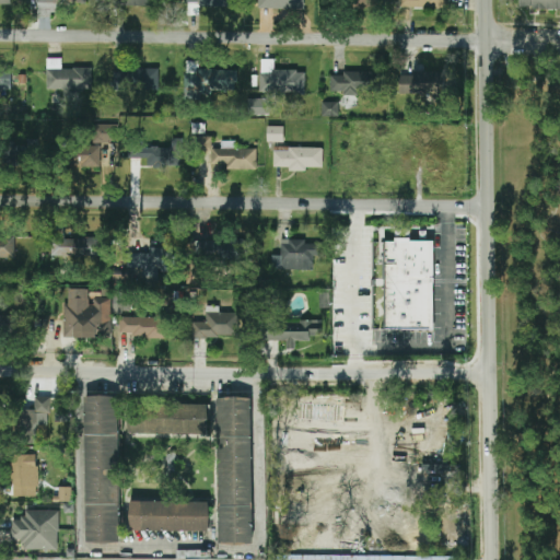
[(230,8),(230,0),(186,0),(186,15),(199,15),(199,7),(230,8)]
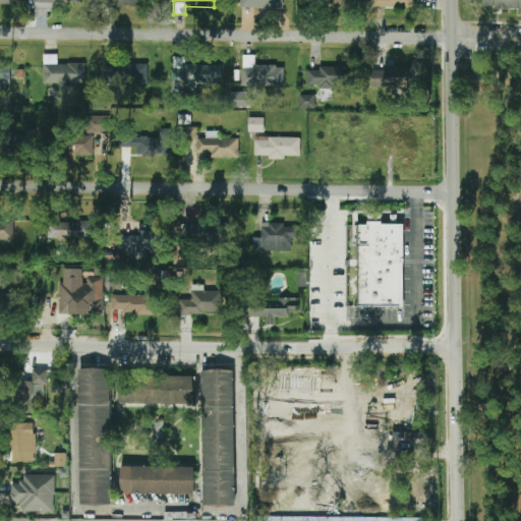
[(283,0),(239,0),(240,8),(283,9),(283,0)]
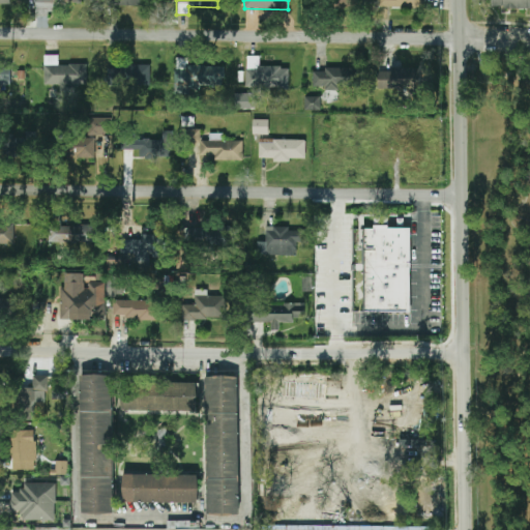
[(529,0),(492,0),(492,9),(529,9),(529,0)]
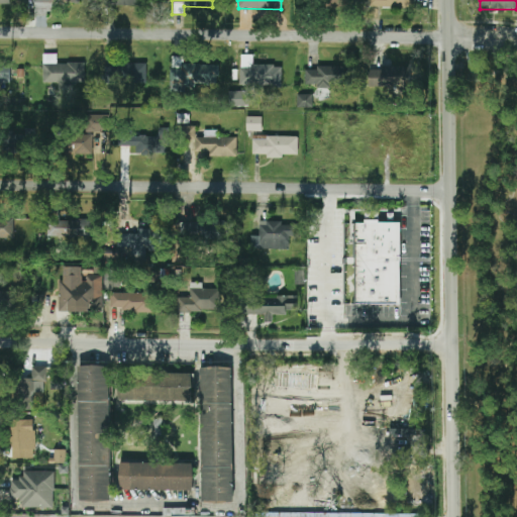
[(43,83),(85,82),(85,63),(57,64),(57,54),(42,55),(43,83)]
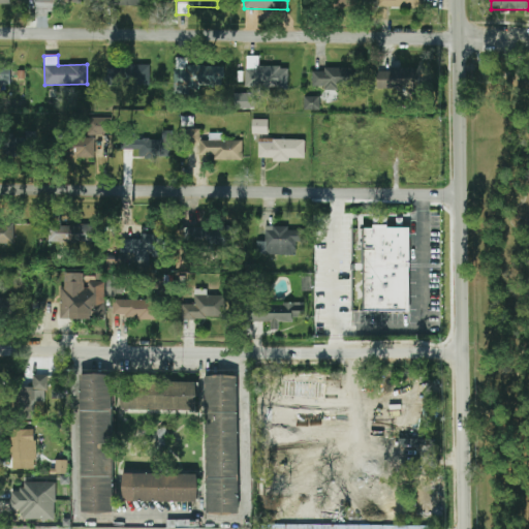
[(288,66),(258,66),(259,57),(246,56),(246,89),(288,90),(288,66)]
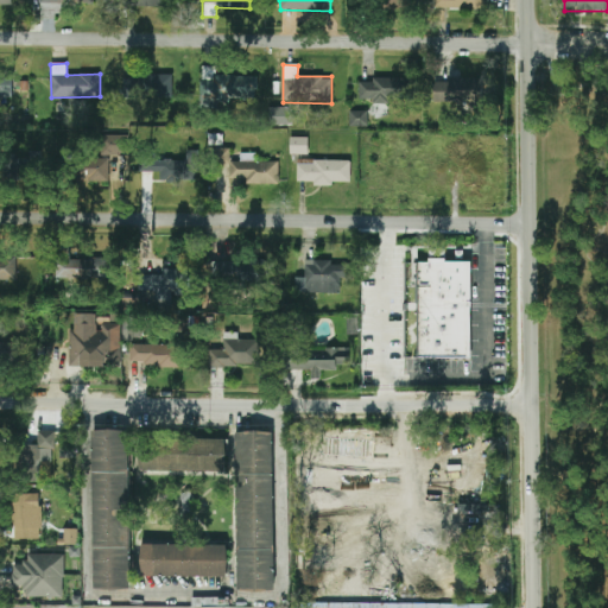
[(216,73),(216,67),(201,67),(201,107),(217,107),(217,100),(258,100),(258,73),(216,73)]
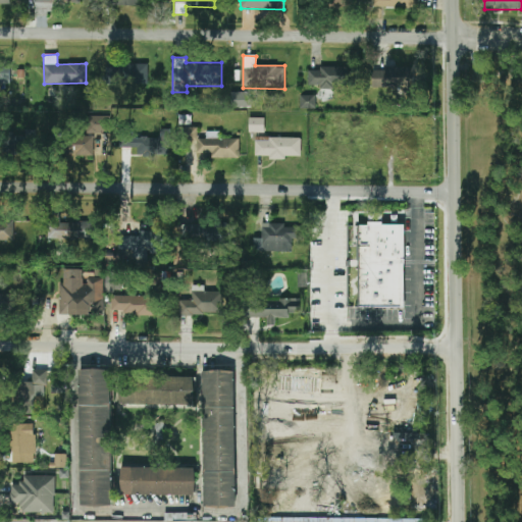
[(0,91),(10,92),(11,64),(0,63),(0,91)]
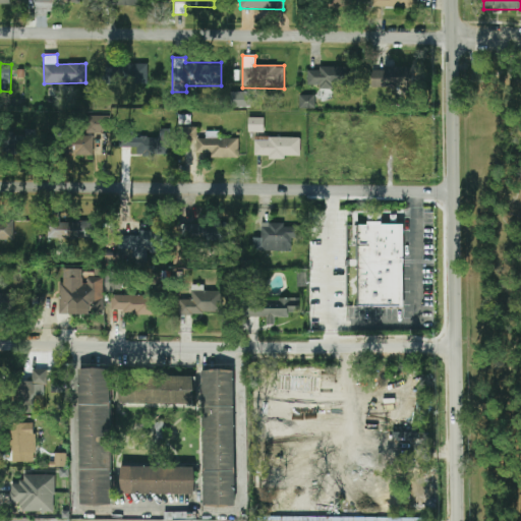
[(333,85),(354,85),(354,67),(319,66),(319,70),(308,70),(307,84),(320,85),(320,90),(333,90),(333,85)]
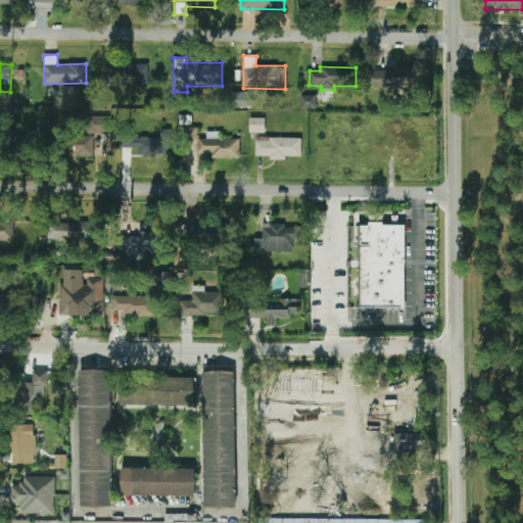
[(373,87),(414,88),(414,68),(374,67),(373,87)]
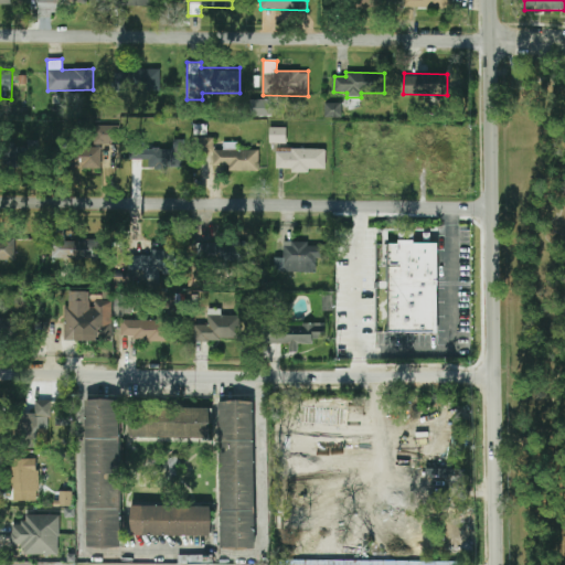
[(273,99),(251,99),(252,117),(273,116),(273,99)]
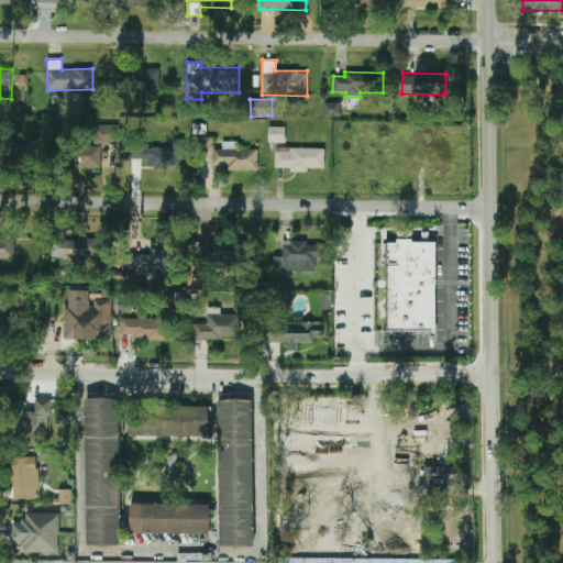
[(341,102),(324,102),(323,117),(340,118),(341,102)]
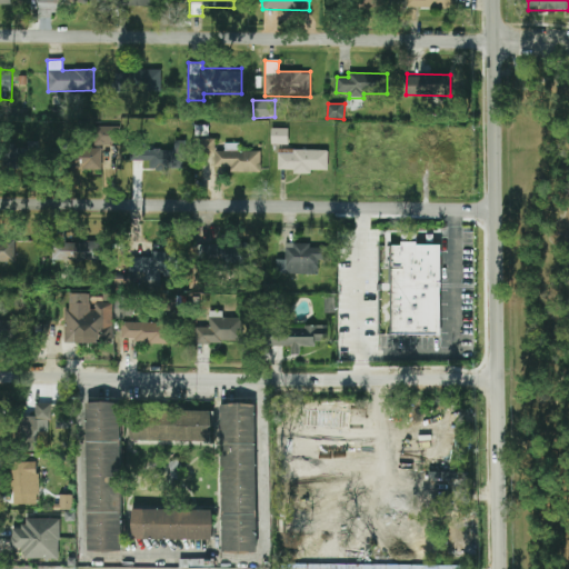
[(120,145),(120,126),(98,127),(98,146),(120,145)]
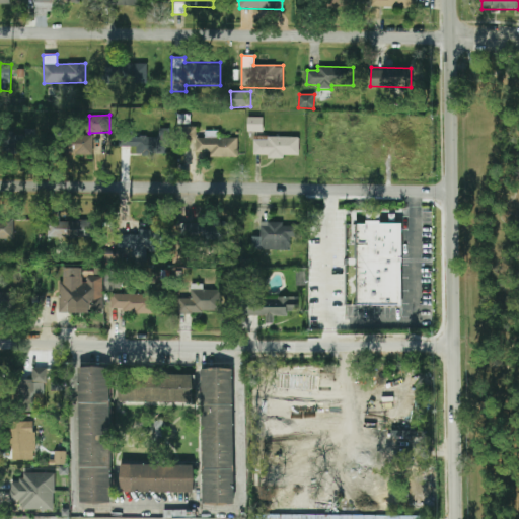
[(247,131),(263,132),(264,118),(247,117),(247,131)]
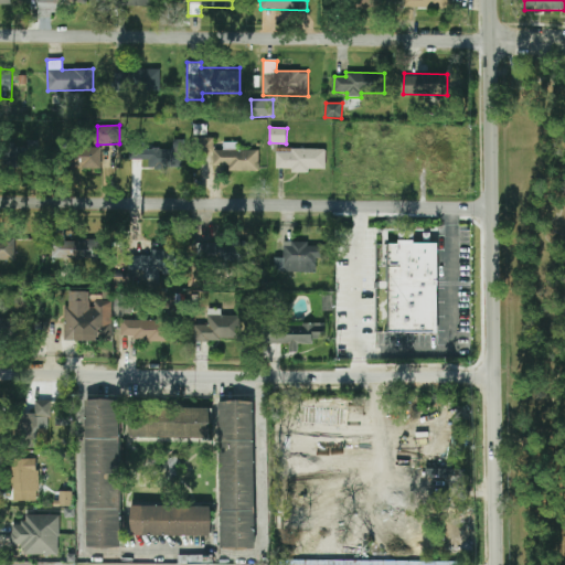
[(130,160),(148,160),(148,168),(182,169),(183,140),(173,139),(173,148),(130,147),(130,160)]
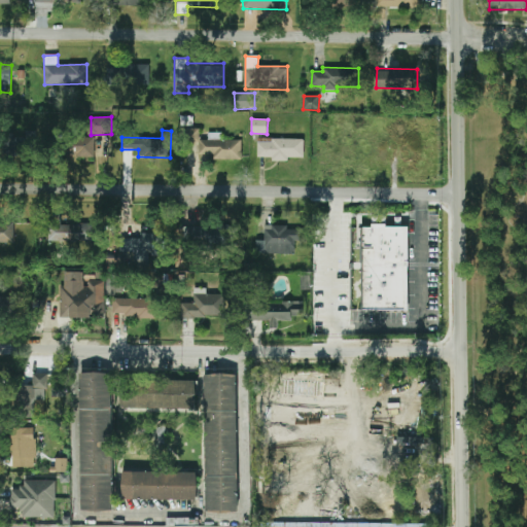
[(241,160),(241,140),(221,140),(221,133),(208,133),(208,140),(199,140),(199,155),(214,155),(214,160),(241,160)]
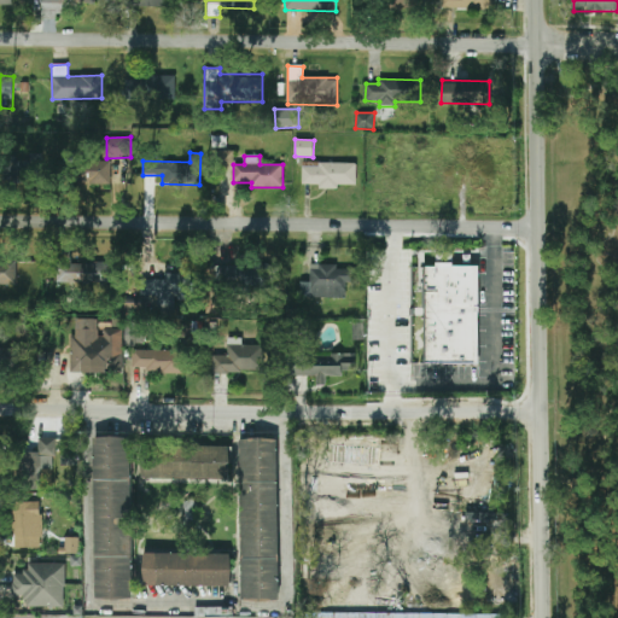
[(7,185),(44,180),(40,158),(5,163),(7,185)]
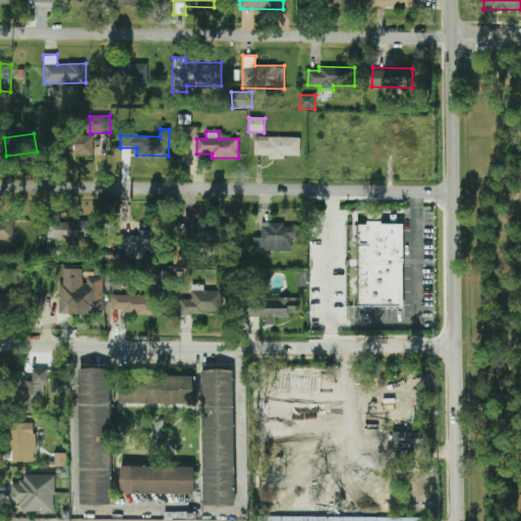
[(94,135),(70,134),(70,156),(94,156),(94,135)]
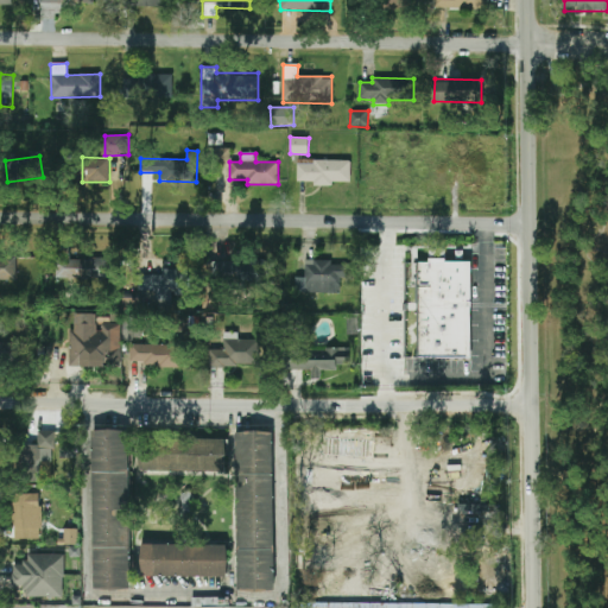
[(297,164),(297,183),(334,184),(334,182),(350,182),(352,160),(312,160),(312,164),(297,164)]
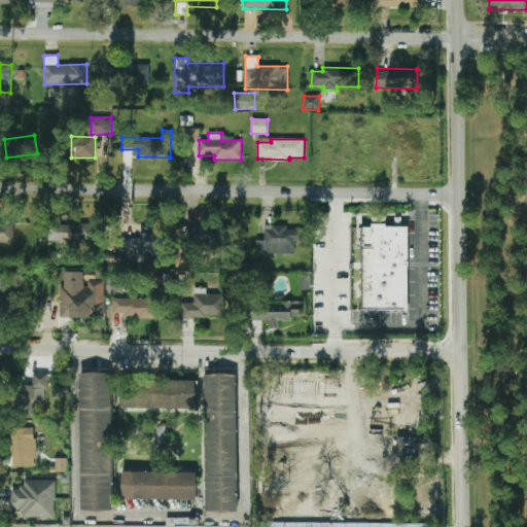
[(14,223),(0,222),(0,243),(13,243),(14,223)]
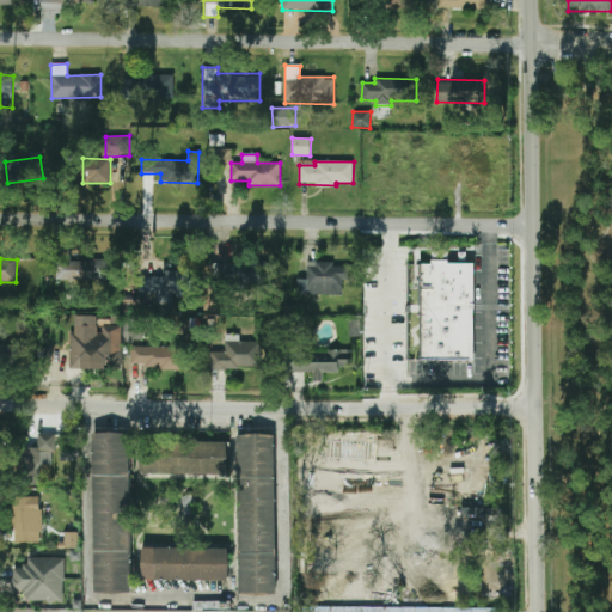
[(189,258),(177,258),(177,270),(164,270),(164,276),(140,276),(140,293),(154,293),(154,310),(172,310),(173,294),(189,294),(189,258)]
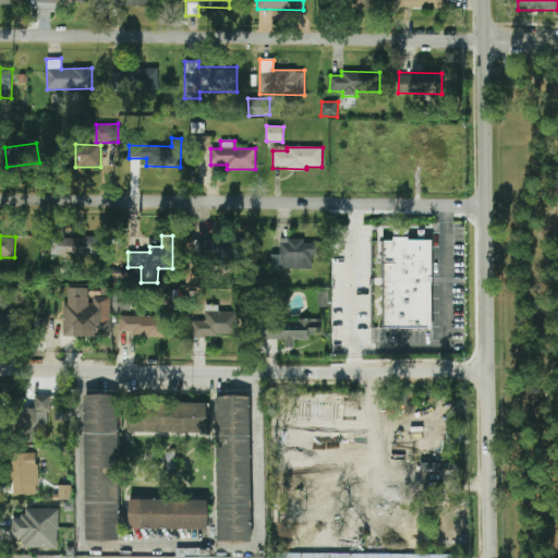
[(55,255),(101,256),(101,238),(56,237),(55,255)]
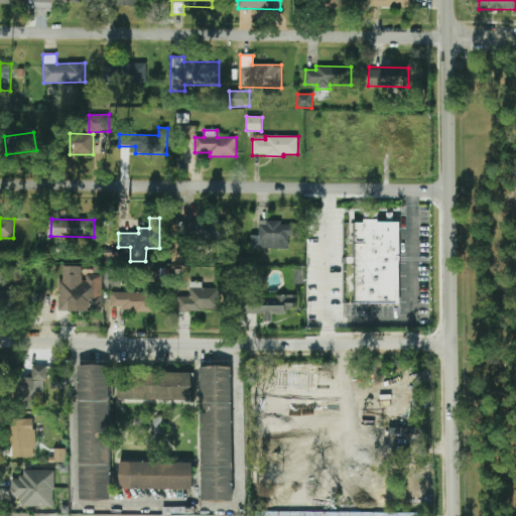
[(228,239),(228,220),(203,220),(175,220),(175,239),(228,239)]
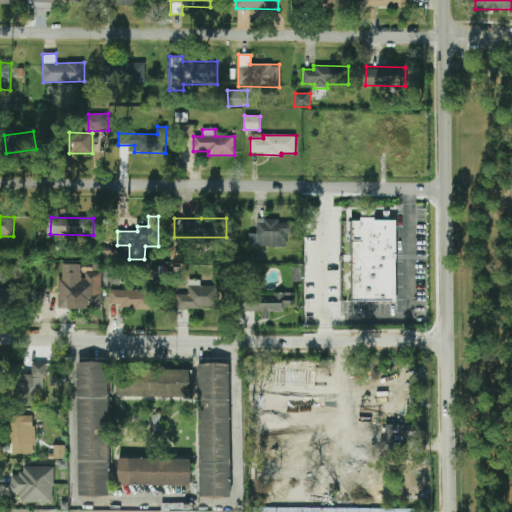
[(352,221),(361,221),(361,218),(374,218),(375,220),(396,220),(396,302),(352,301),(352,221)]
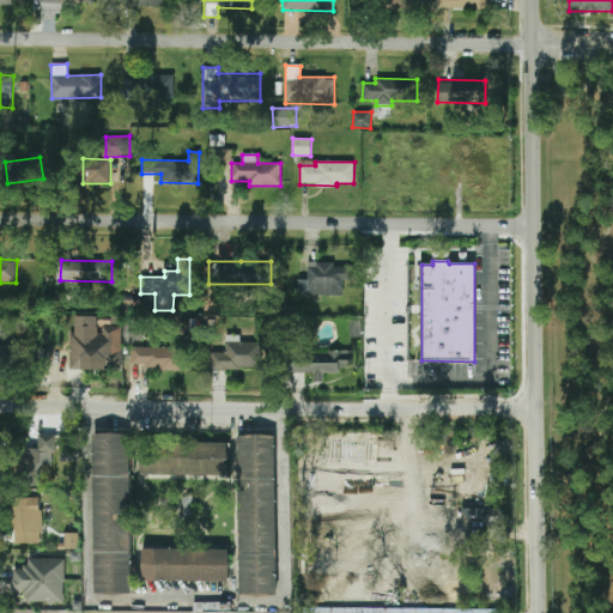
[(335,262),(308,262),(308,279),(298,280),(298,296),(344,295),(343,280),(352,280),(352,267),(335,267),(335,262)]
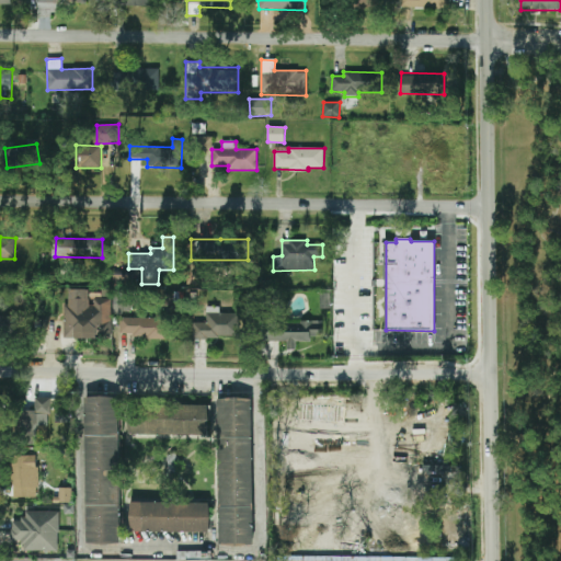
[(112,275),(112,286),(133,286),(133,275),(112,275)]
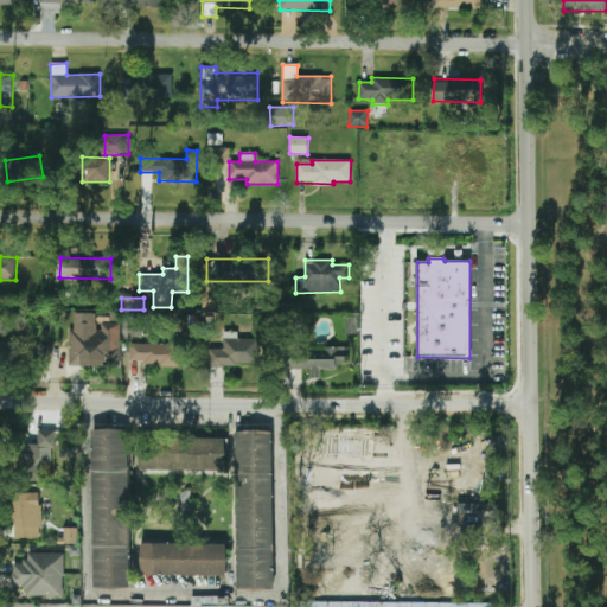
[(121,324),(98,324),(97,313),(74,313),(74,330),(70,330),(70,366),(104,366),(104,350),(121,350),(121,324)]
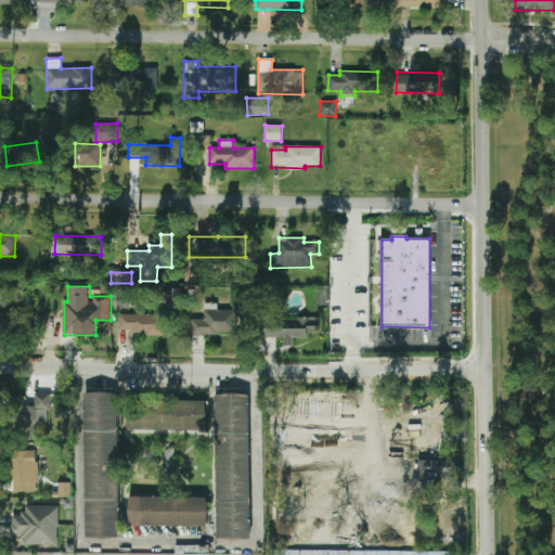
[(112,311),(124,311),(125,288),(113,288),(112,311)]
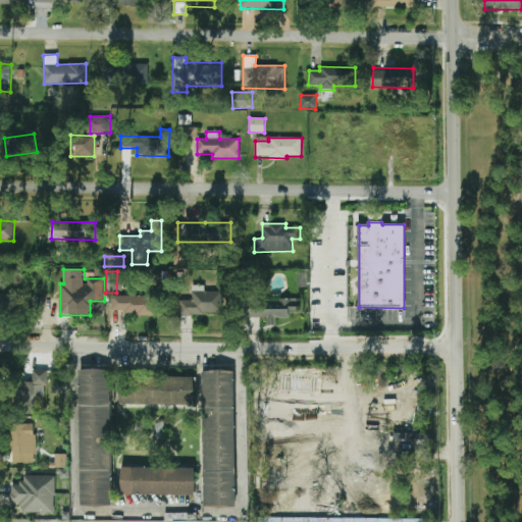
[(204,292),(204,285),(192,285),(192,300),(179,301),(179,315),(222,314),(222,292),(204,292)]
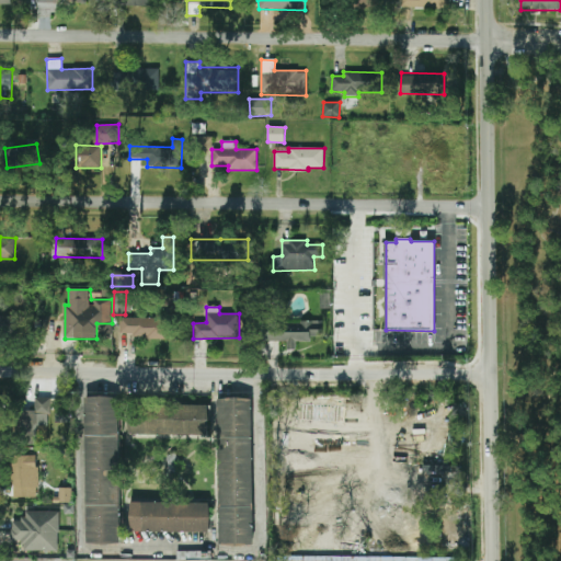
[(121,338),(168,336),(167,313),(157,313),(157,318),(119,318),(121,338)]
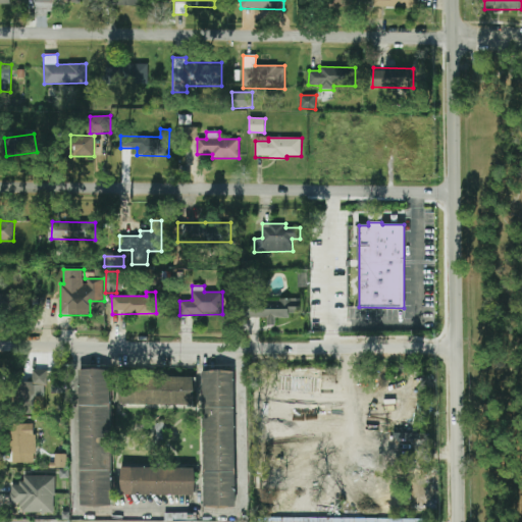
[(0,295),(0,312),(17,313),(17,296),(0,295)]
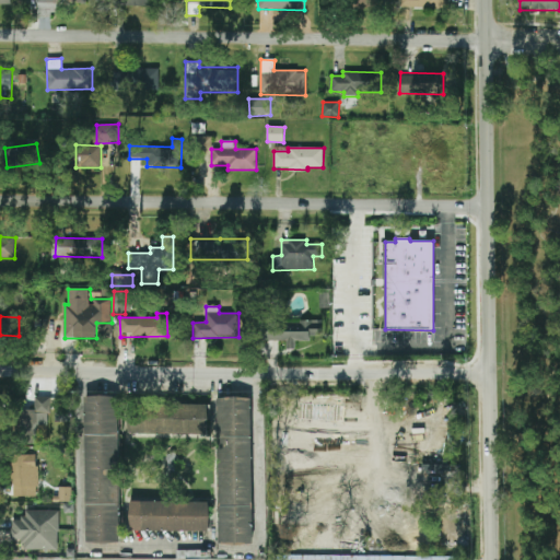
[(323,321),(278,321),(277,339),(322,339),(323,321)]
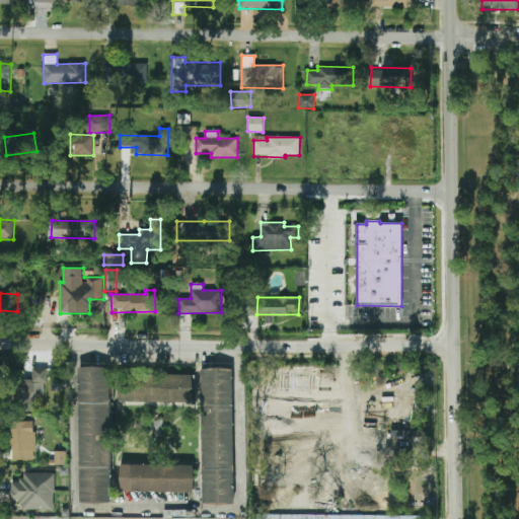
[(78,367),(108,367),(112,502),(79,502),(78,367)]
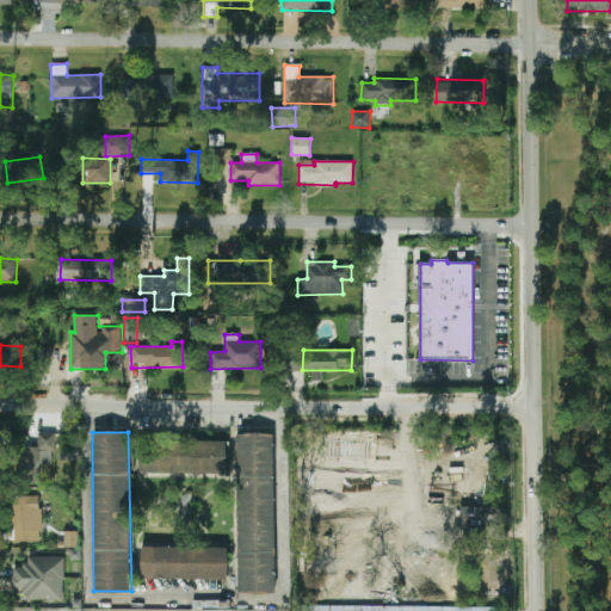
[(53,433),(38,433),(38,448),(23,448),(23,483),(54,483),(53,433)]
